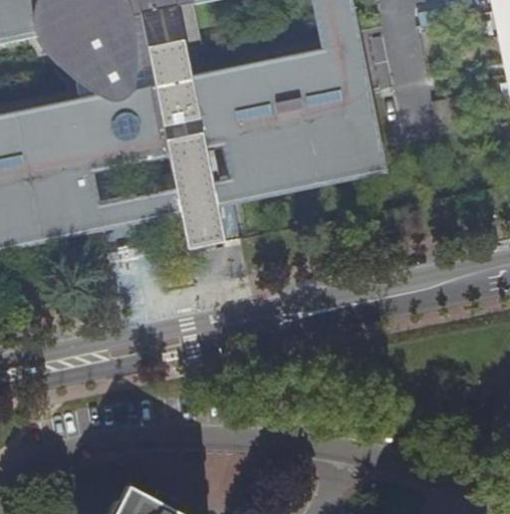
[(0,0),(0,42),(44,34),(65,29),(75,80),(79,98),(18,110),(21,122),(13,123),(9,120),(7,119),(4,118),(1,117),(0,116),(0,227),(100,207),(94,174),(170,158),(187,239),(190,251),(226,243),(207,151),(223,149),(229,181),(372,152),(363,106),(345,109),(341,90),(360,87),(351,43),(208,71),(196,3),(212,0),(0,0)]
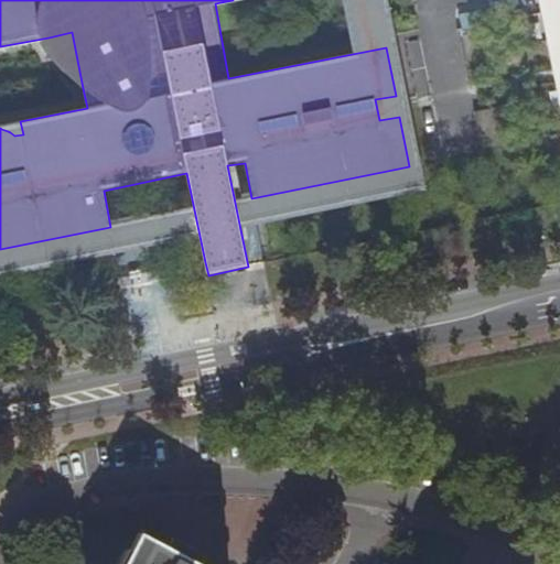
[(559,0),(545,0),(548,10),(551,10),(549,0),(559,0)]
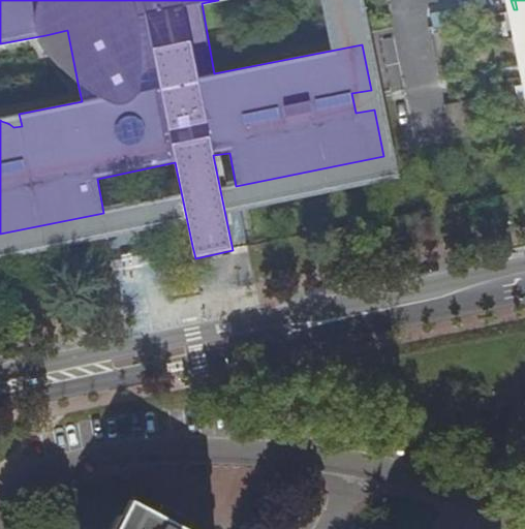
[(524,0),(515,0),(517,9),(514,9),(524,59),(524,0)]
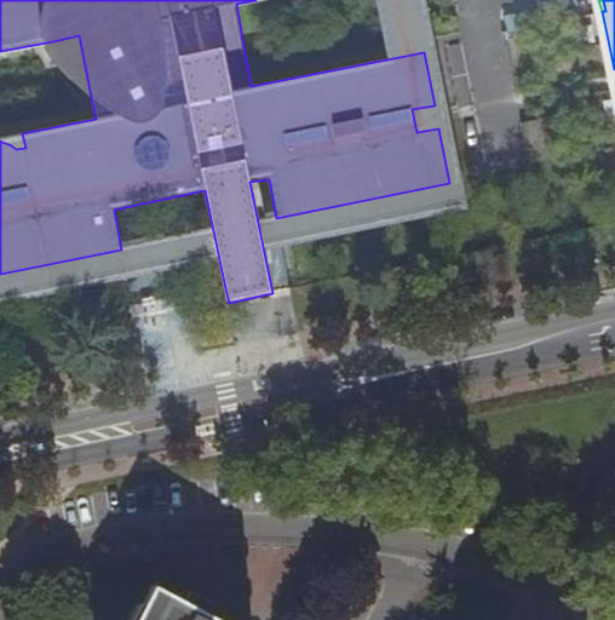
[(81,86),(91,97),(79,35),(53,41),(67,65),(81,86)]
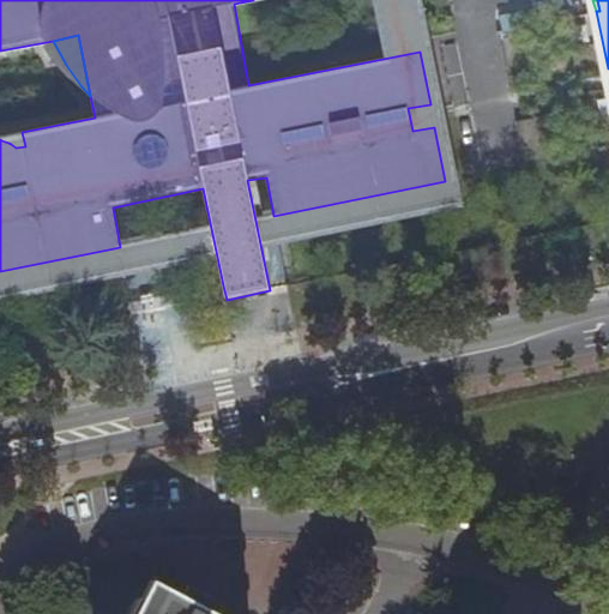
[(412,131),(434,127),(433,120),(430,104),(408,108),(412,131)]
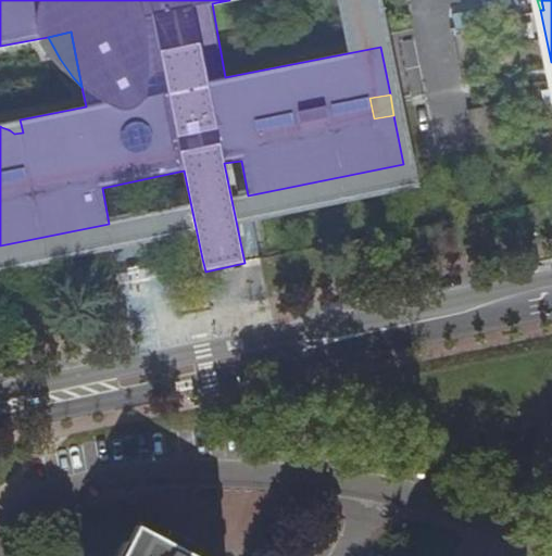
[(124,555),(190,555),(162,542),(138,530),(124,555)]
